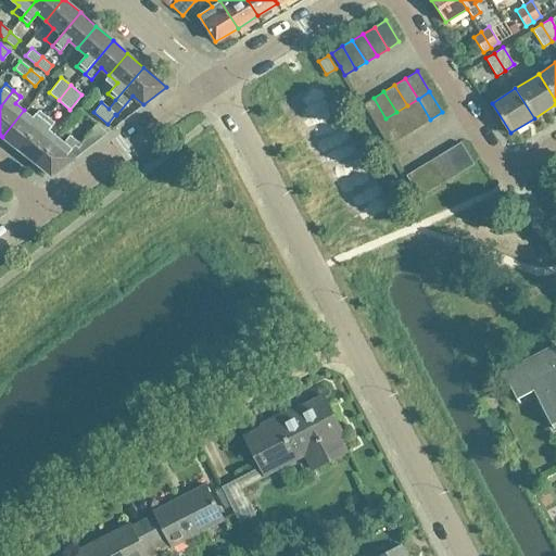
[(386,118),(374,98),(363,104),(375,125),(386,118)]
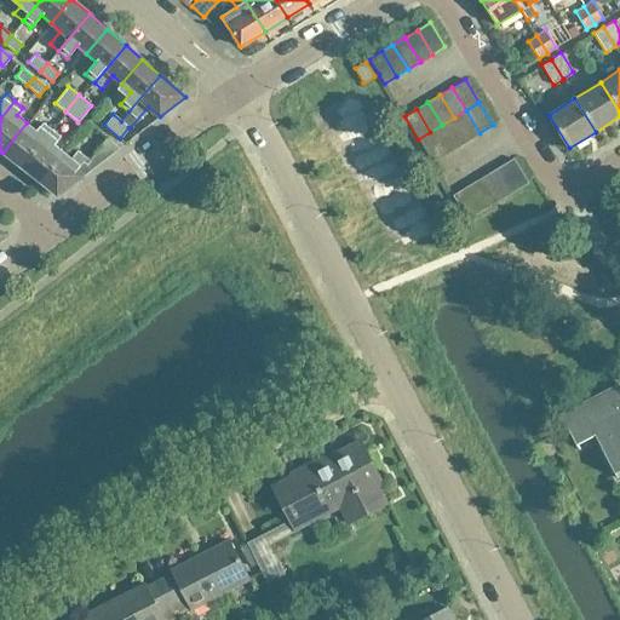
[(466,110),(454,118),(469,141),(480,133),(466,110)]
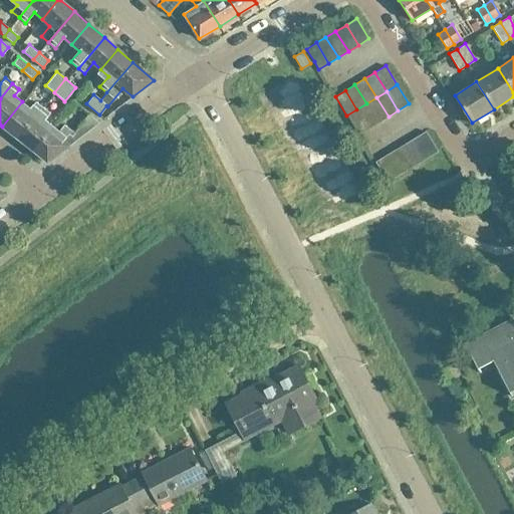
[(389,116),(376,97),(366,103),(378,122),(389,116)]
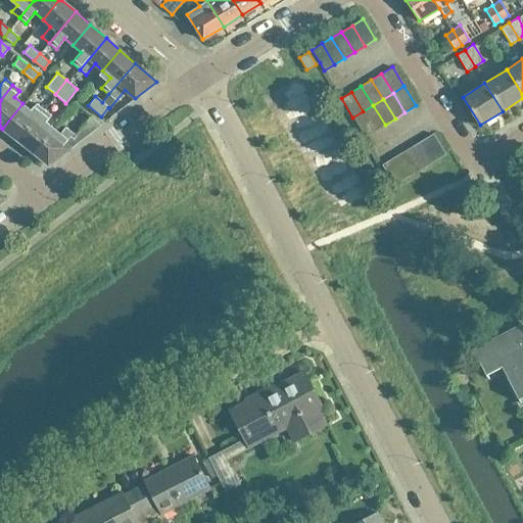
[(31,110),(22,103),(2,129),(17,141),(43,109),(36,103),(31,110)]
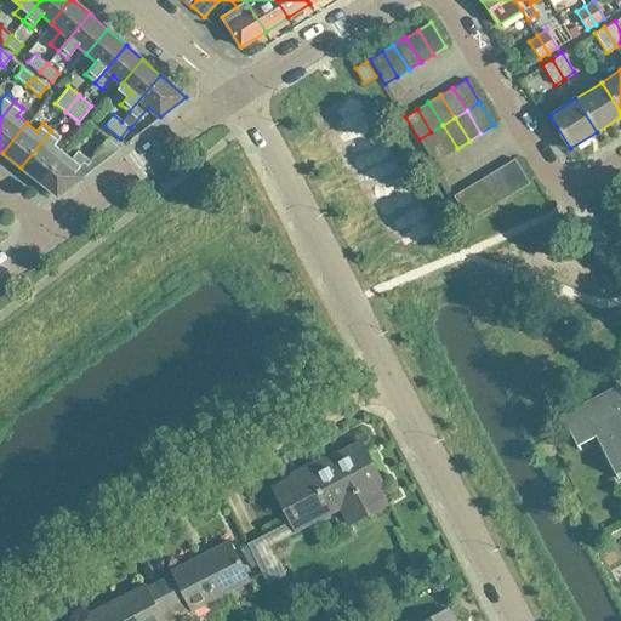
[(457,148),(443,125),(431,132),(445,155),(457,148)]
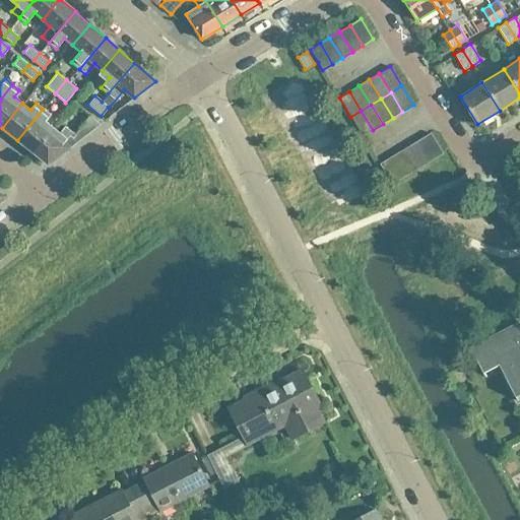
[(50,115),(43,109),(17,140),(33,152),(53,127),(45,121),(50,115)]
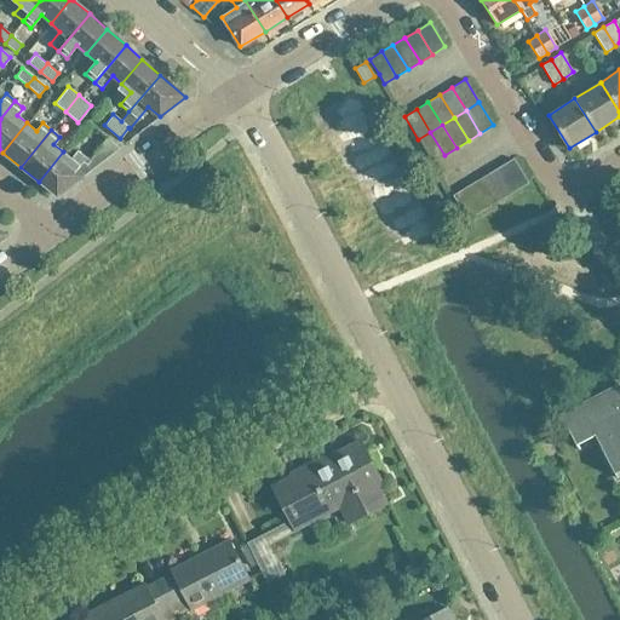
[(445,155),(430,132),(418,139),(432,162),(445,155)]
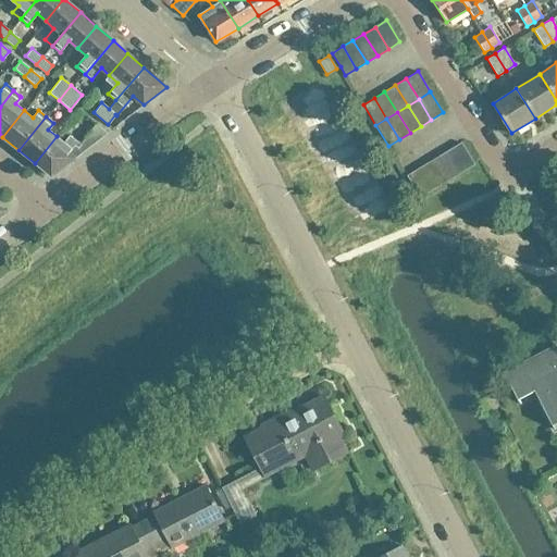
[(333,123),(317,133),(351,185),(358,181),(355,176),(366,169),(350,146),(348,147),(333,123)]
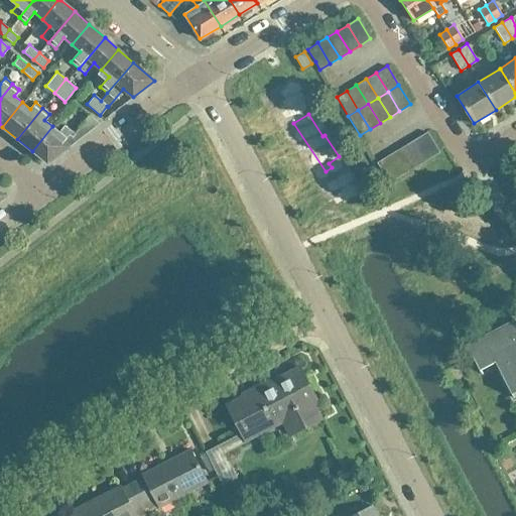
[(52,126),(32,151),(47,162),(99,123),(90,116),(82,128),(80,127),(75,133),(65,125),(59,131),(52,126)]
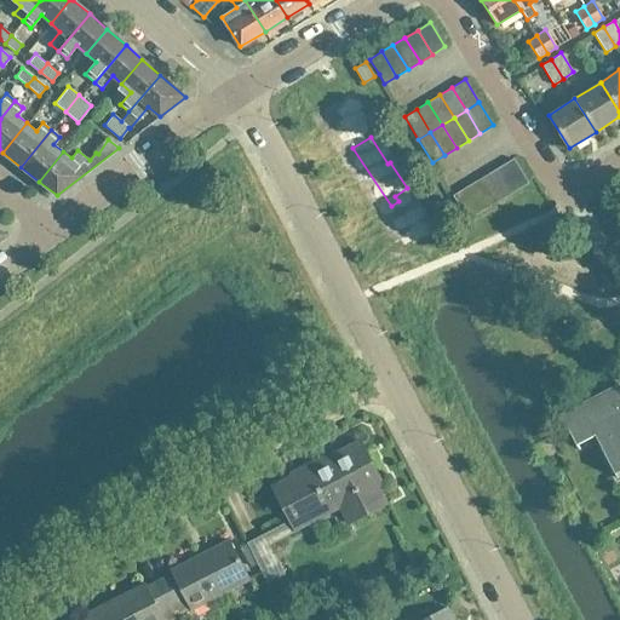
[(512,159),(500,166),(515,190),(528,182),(512,159)]
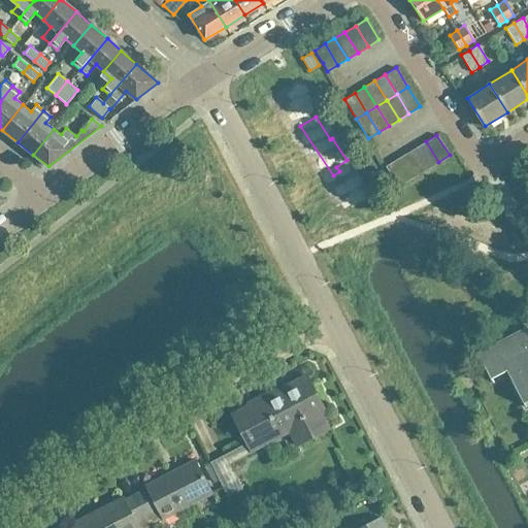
[(426,141),(416,147),(428,168),(438,162),(426,141)]
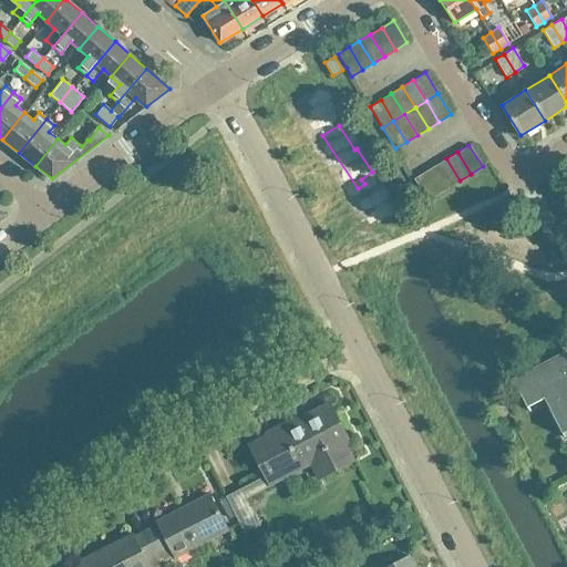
[(460,181),(446,158),(435,165),(449,187),(460,181)]
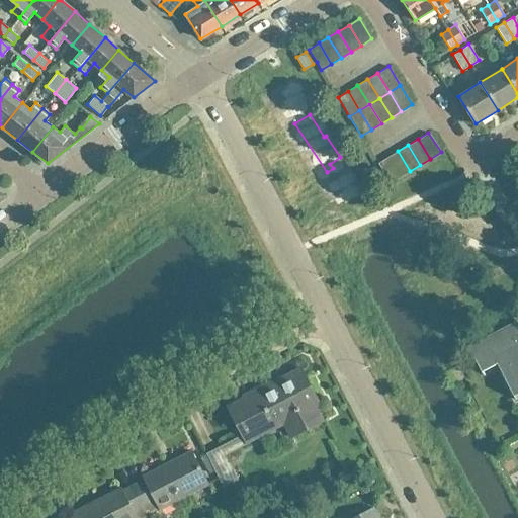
[(410,171),(398,151),(387,157),(400,177),(410,171)]
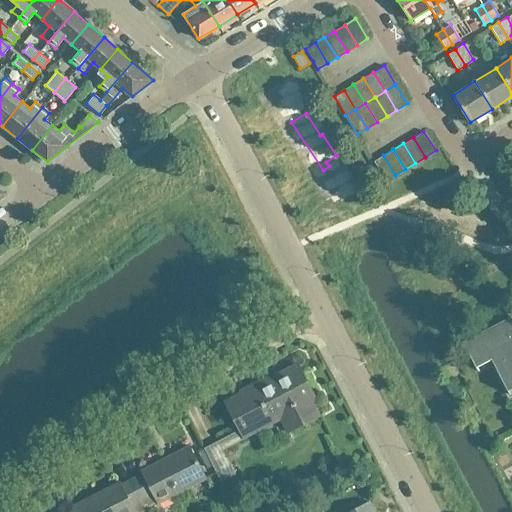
[(352,171),(345,150),(331,155),(338,176),(352,171)]
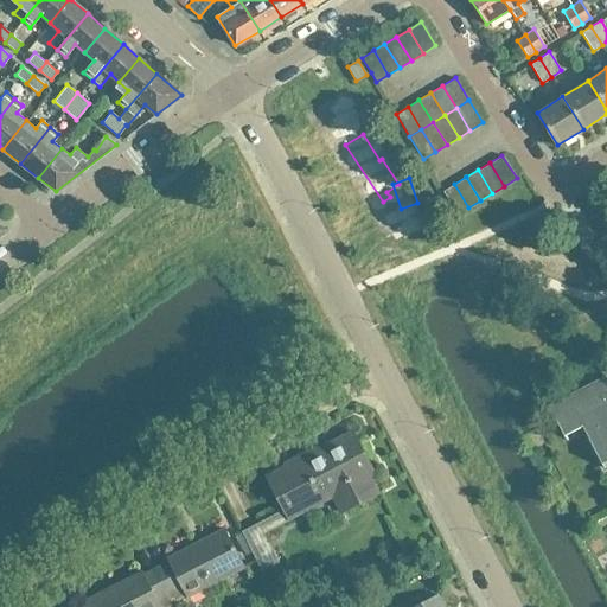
[(454,184),(443,191),(458,215),(468,208),(454,184)]
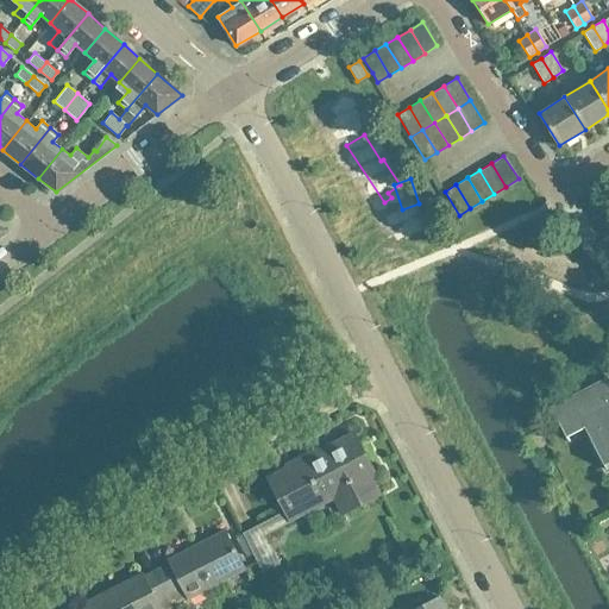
[(375,223),(385,218),(372,186),(360,190),(375,223)]
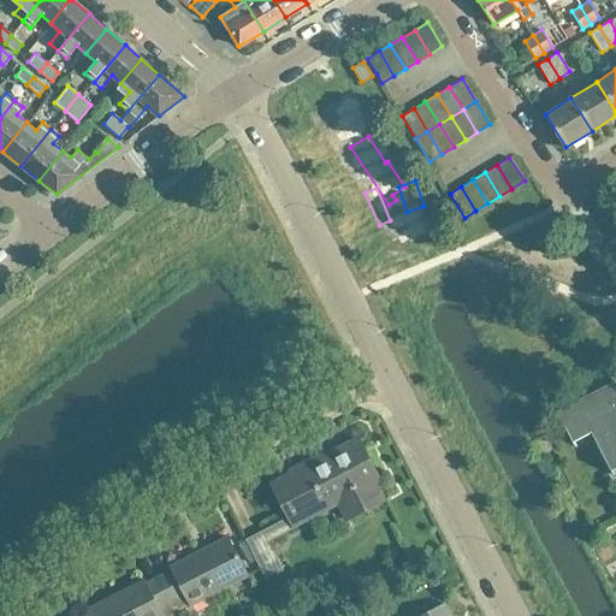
[(396,240),(412,231),(403,215),(388,224),(396,240)]
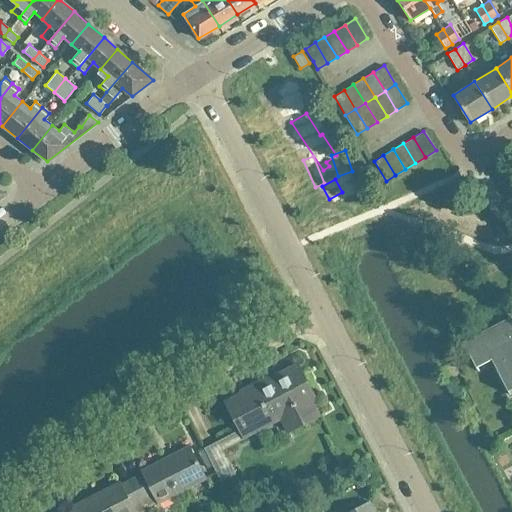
[(511,324),(509,319),(463,344),(476,368),(491,359),(509,394),(511,392),(511,324)]
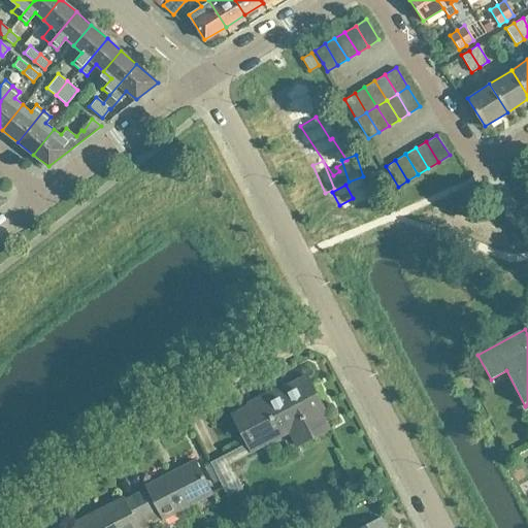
[(246,442),(224,454),(209,462),(227,496),(242,489),(229,464),(254,452),(252,449),(288,430),(295,444),(328,428),(320,414),(325,410),(306,374),(231,414),(246,442)]
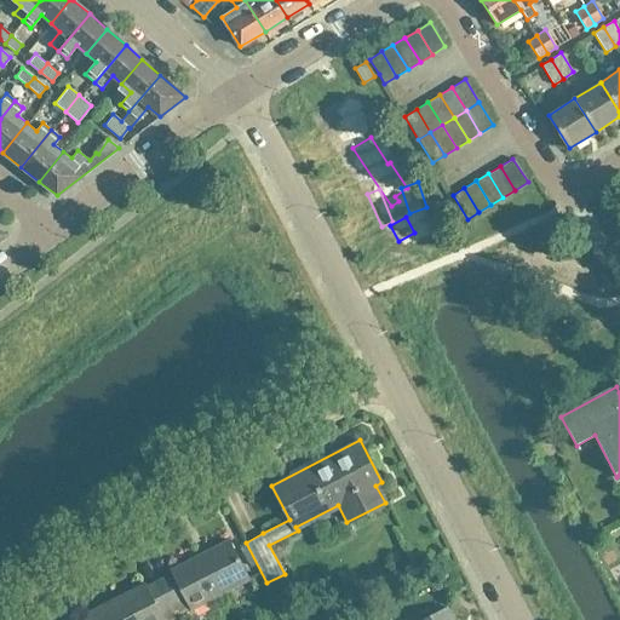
[(172,573),(160,579),(177,614),(189,608),(189,609),(248,579),(228,539),(227,540),(228,541),(172,569),(171,569),(172,573)]
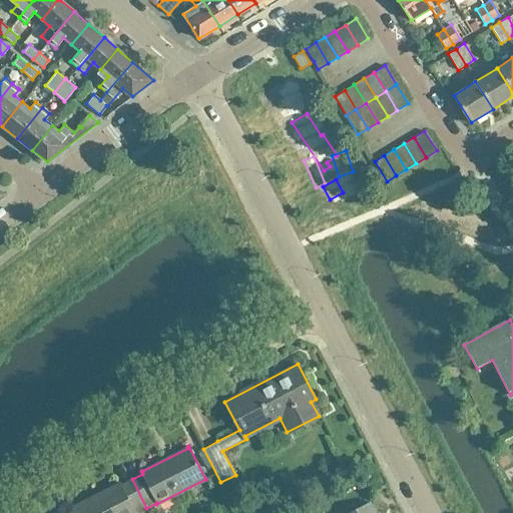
[(120,485),(119,482),(118,483),(118,484),(72,507),(72,506),(71,507),(74,512),(136,512),(146,508),(132,479),(120,485)]
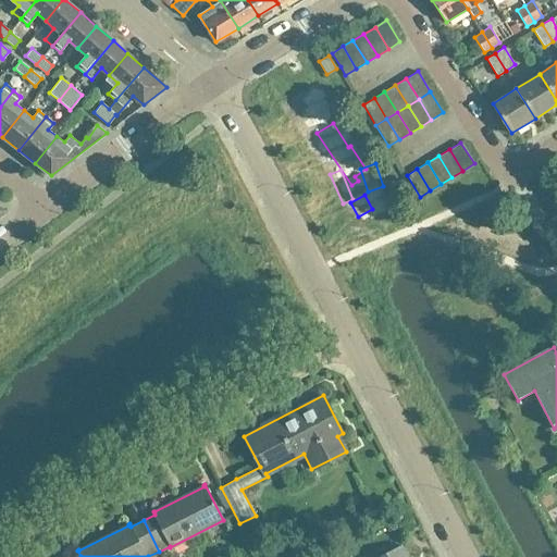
[(407,556),(401,546),(380,556),(407,556)]
